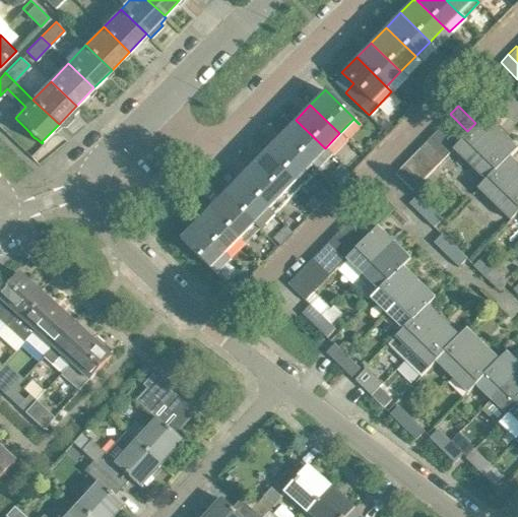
[(442,123),(459,139),(467,131),(450,114),(442,123)]
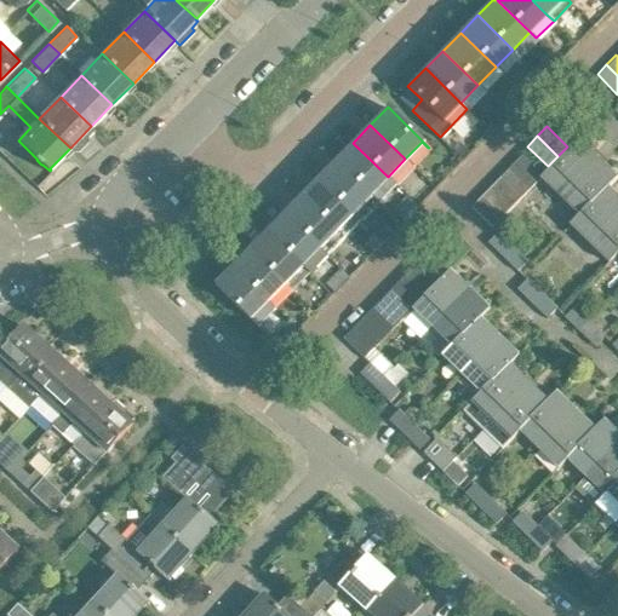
[(576,137),(567,147),(558,156),(548,166),(538,176),(558,194),(595,156),(576,137)]
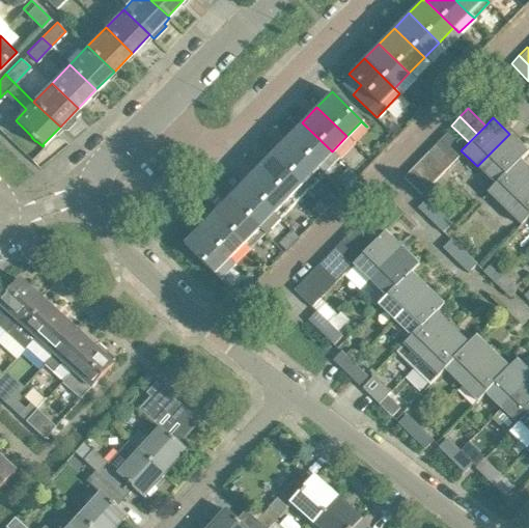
[(287,137),(323,172),(337,157),(332,151),(302,122),(287,137)]
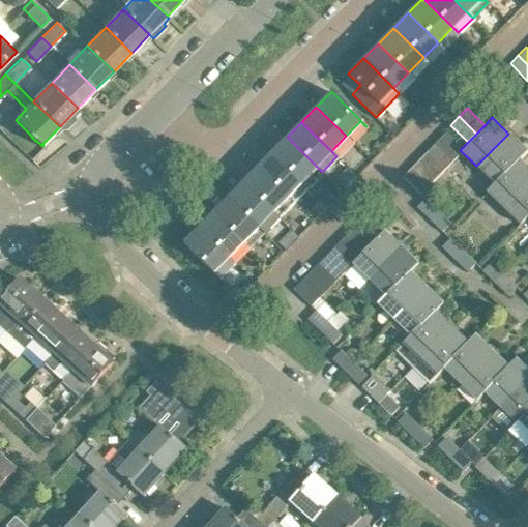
[(442,133),(460,150),(468,142),(450,125),(442,133)]
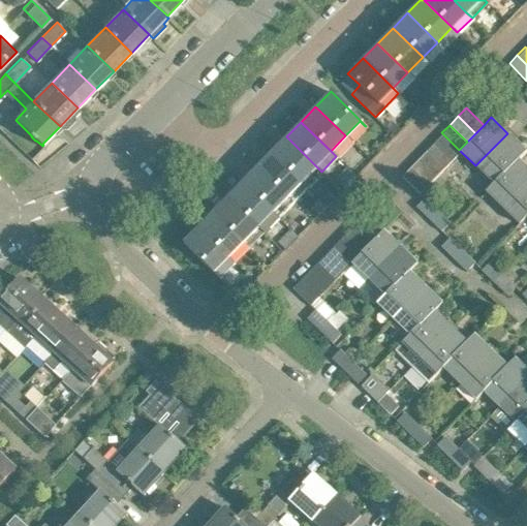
[(441,132),(441,133),(433,142),(451,159),(459,150),(441,132)]
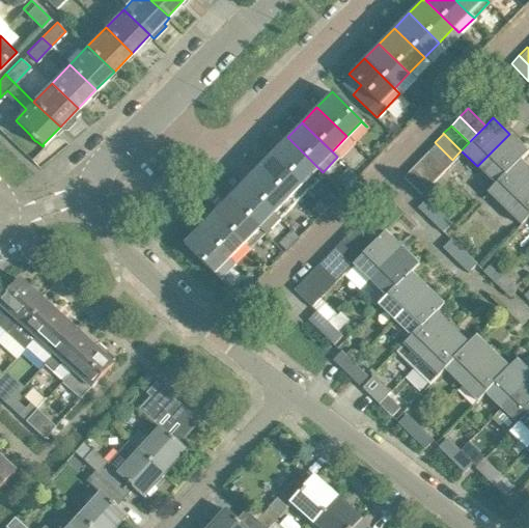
[(519,158),(527,150),(509,134),(477,166),(494,183),(519,158)]
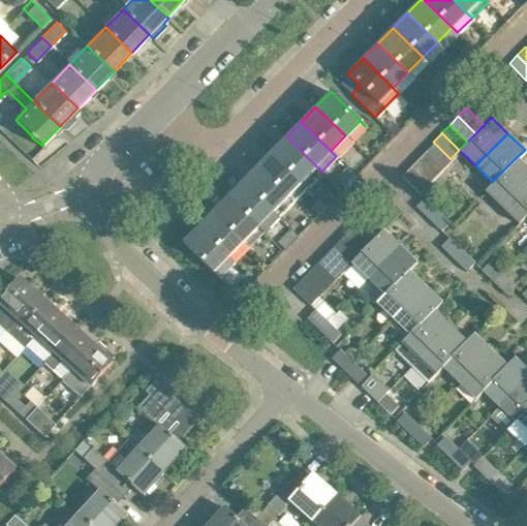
[(271,152),(301,181),(307,187),(321,172),(286,136),(271,152)]
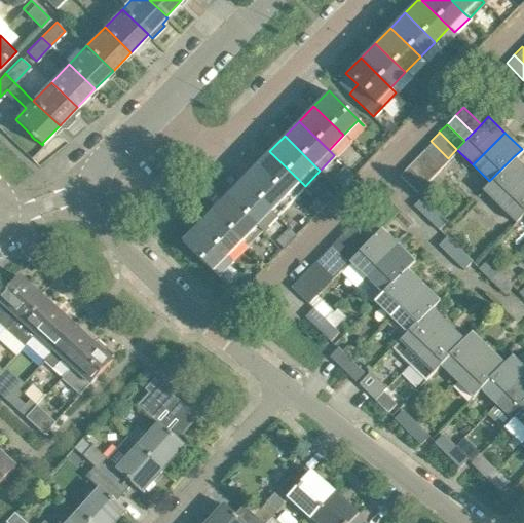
[(422,149),(440,166),(448,158),(431,141),(422,149)]
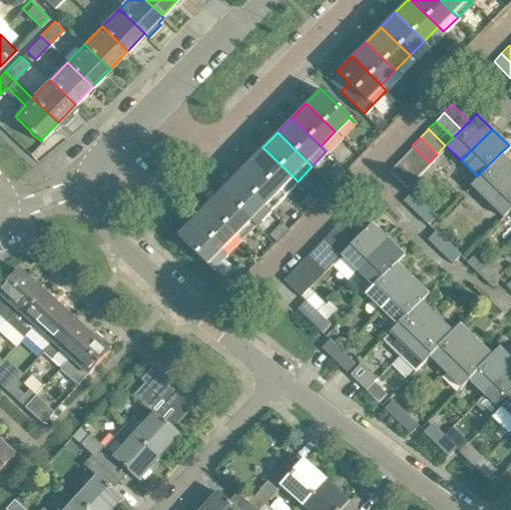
[(404,153),(421,170),(429,162),(412,145),(404,153)]
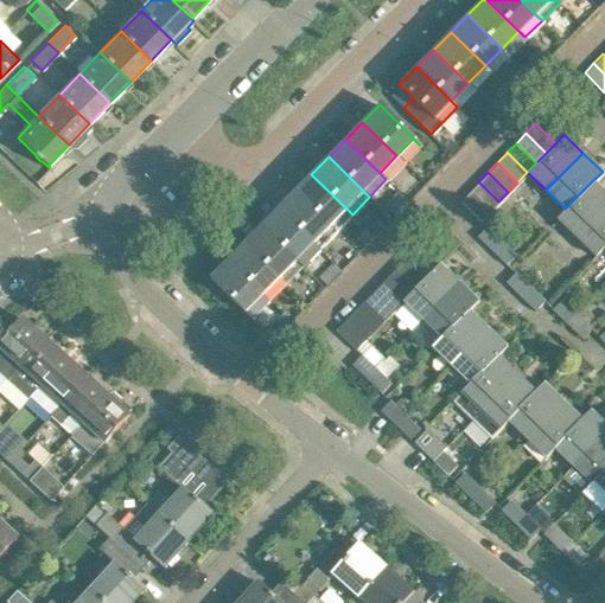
[(294,191),(336,231),(352,215),(345,207),(311,174),(294,191)]
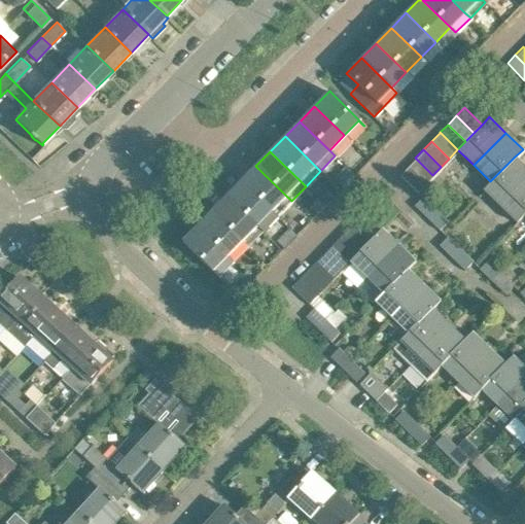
[(499,205),(524,178),(524,166),(515,156),(490,181),(483,189),(499,205)]
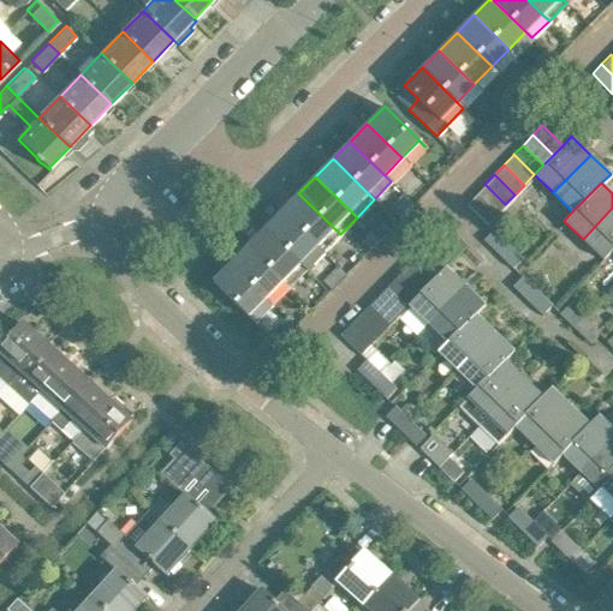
[(475,193),(495,214),(505,204),(484,184),(475,193)]
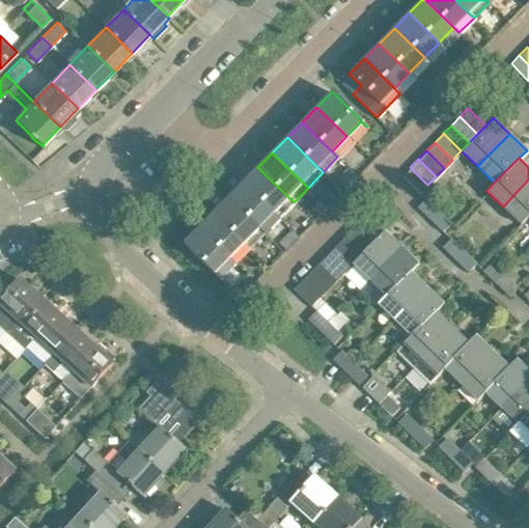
[(243,183),(273,212),(278,218),(294,202),(257,167),(243,183)]
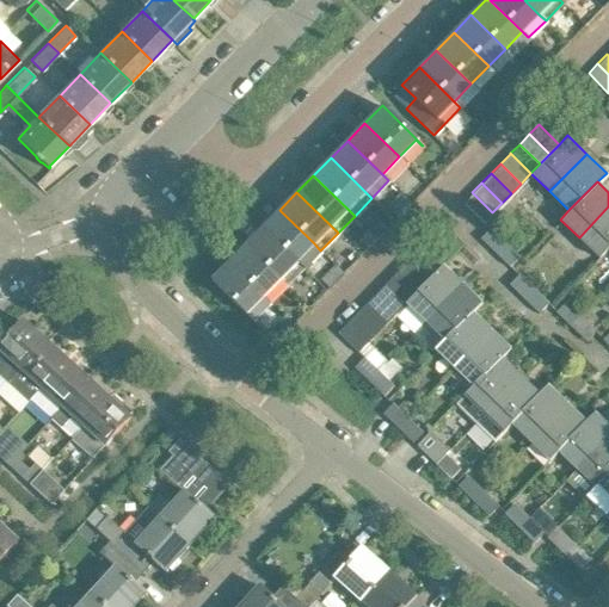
[(462,202),(483,222),(492,212),(472,192),(462,202)]
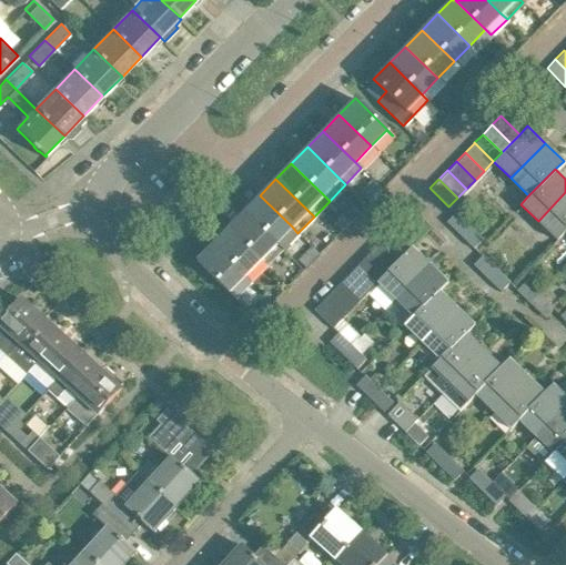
[(565,228),(565,192),(538,221),(556,239),(565,230),(564,230),(565,228)]
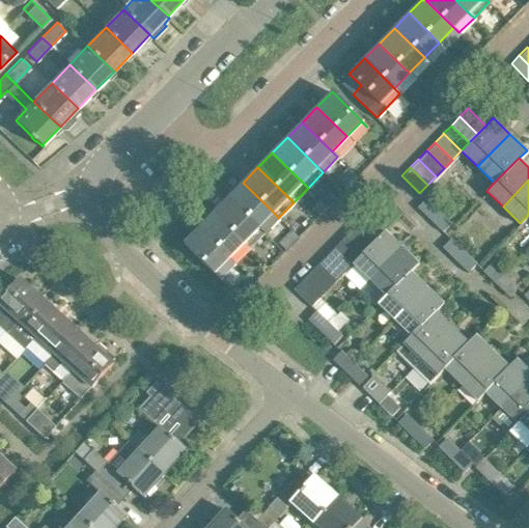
[(243,183),(228,198),(257,227),(263,232),(278,218),(273,212),(243,183)]
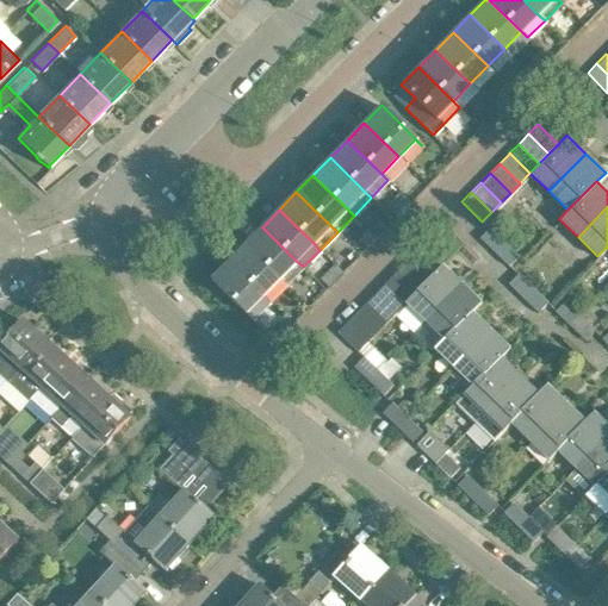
[(488,226),(478,236),(492,249),(502,239),(488,226)]
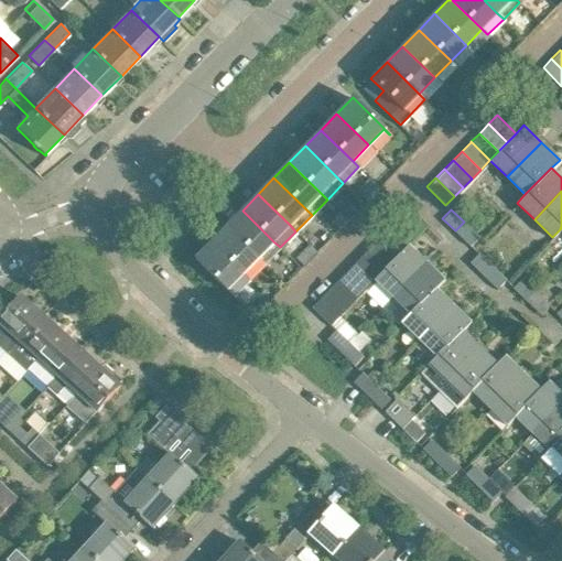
[(242,211),(226,226),(258,258),(273,241),(242,211)]
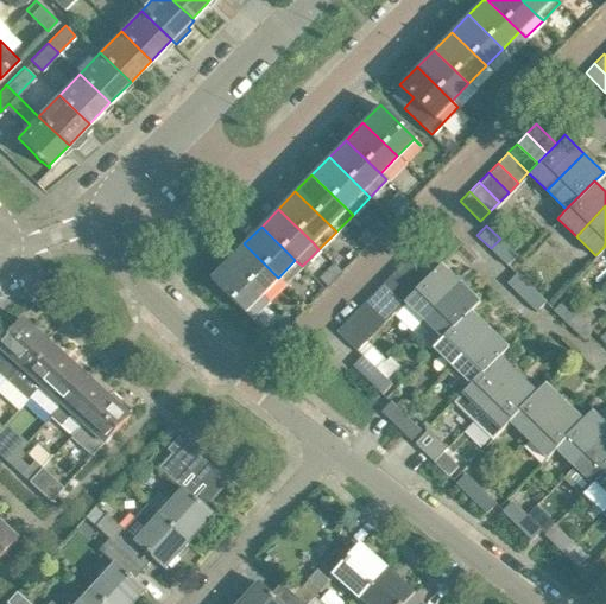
[(516,254),(500,239),(491,248),(506,264),(516,254)]
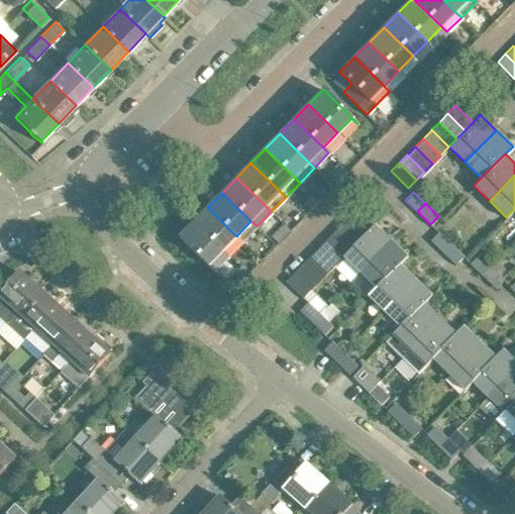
[(207,207),(193,222),(222,250),(236,236),(207,207)]
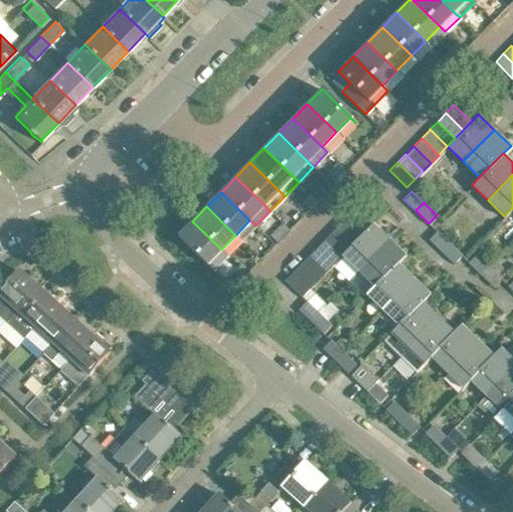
[(339,222),(356,238),(364,230),(347,213),(339,222)]
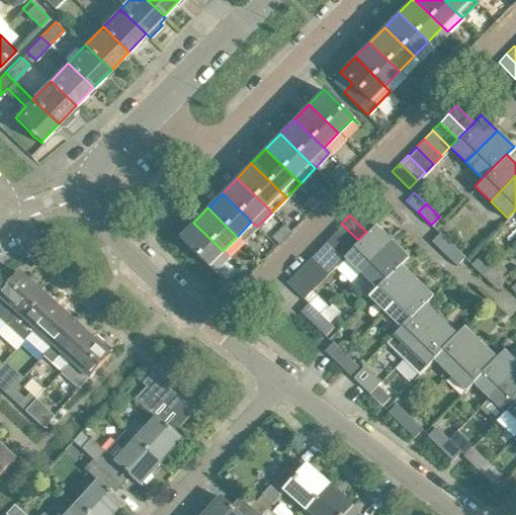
[(223,251),(193,223),(178,238),(213,271),(213,270),(208,265),(223,251)]
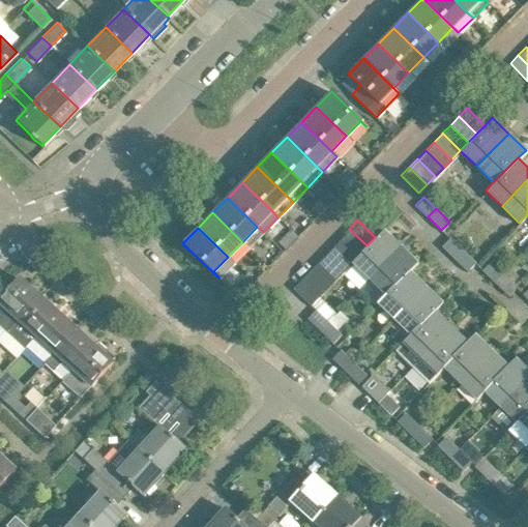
[(341,237),(358,254),(367,245),(349,229),(341,237)]
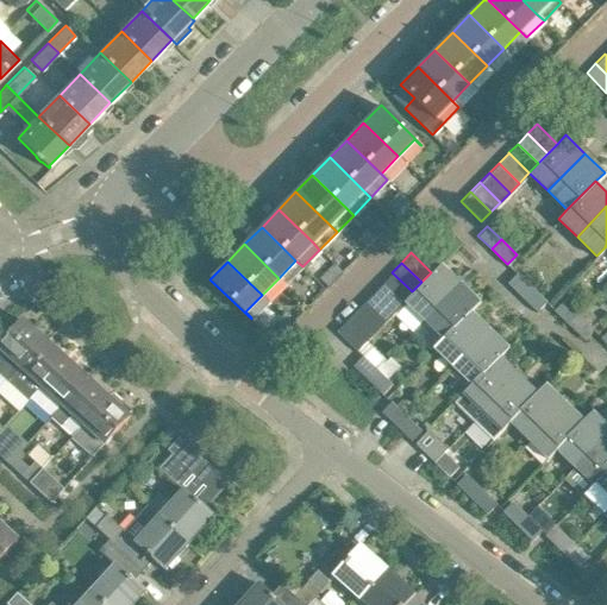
[(440,263),(431,272),(421,282),(412,291),(404,301),(423,320),(460,282),(440,263)]
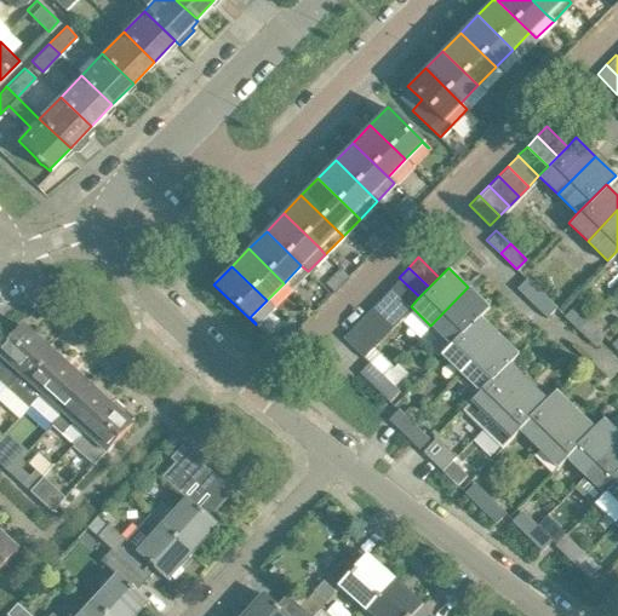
[(390,286),(411,306),(419,297),(399,277),(390,286)]
